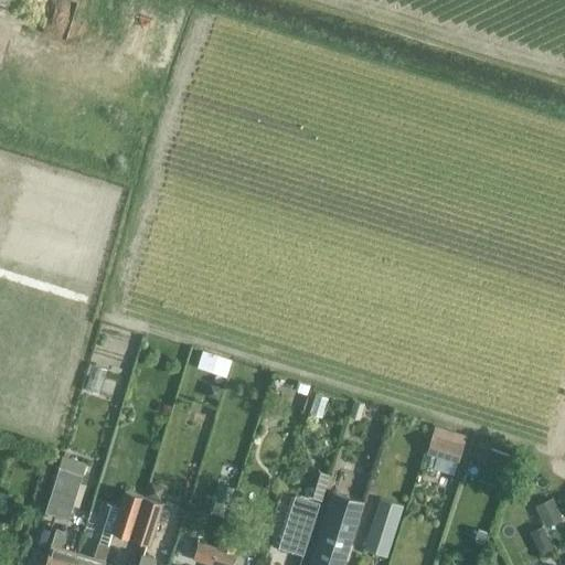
[(196,365),(226,375),(232,359),(202,349),(196,365)]
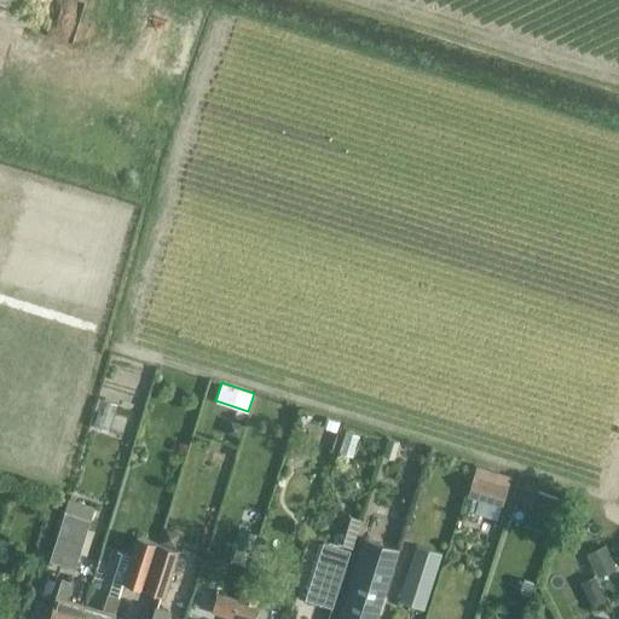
[(501,507),(510,476),(475,466),(466,496),(501,507)]
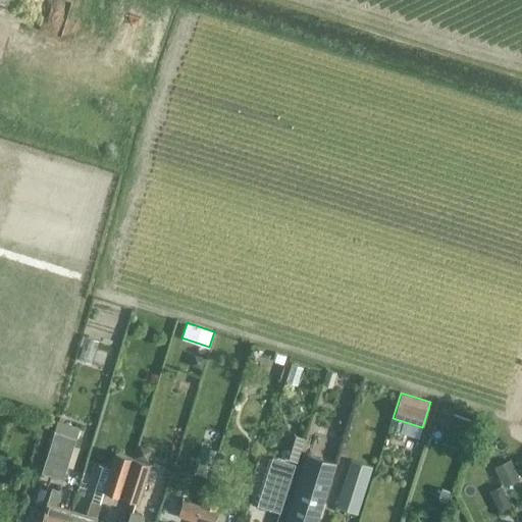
[(458,415),(449,442),(469,449),(478,422),(458,415)]
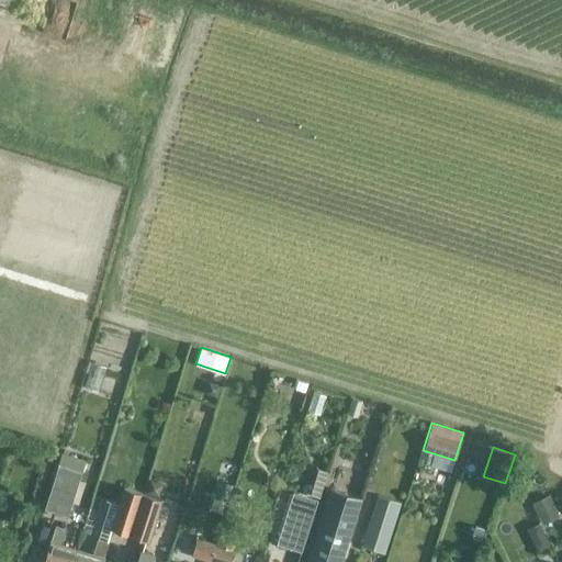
[(67,516),(76,490),(82,492),(85,483),(78,481),(81,471),(83,460),(63,452),(58,463),(57,463),(44,508),(67,516)]
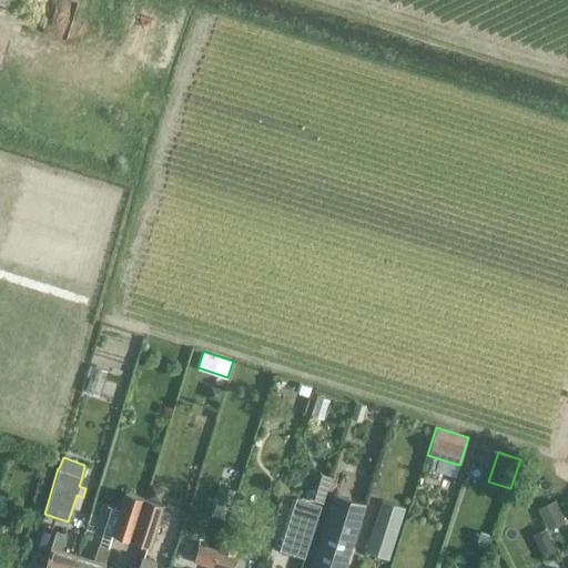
[(343,567),(374,473),(346,465),(337,494),(333,493),(308,567),(343,567)]
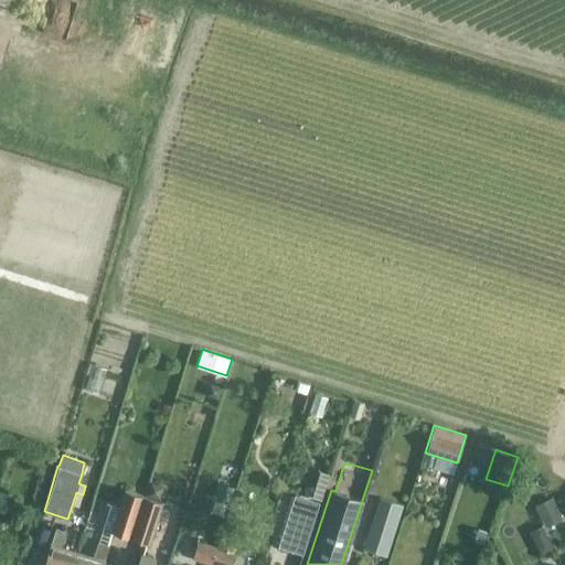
[(313,496),(321,498),(328,473),(320,471),(313,496)]
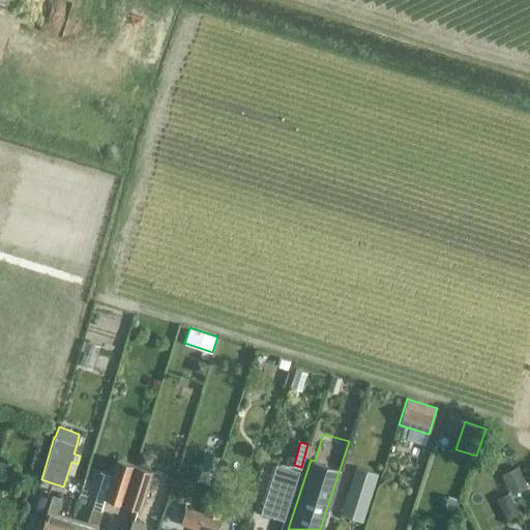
[(116,460),(104,499),(122,504),(134,465),(116,460)]
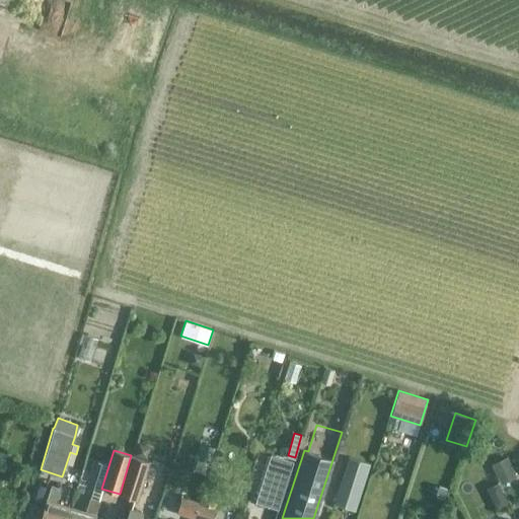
[(278,509),(293,461),(270,454),(254,502),(278,509)]
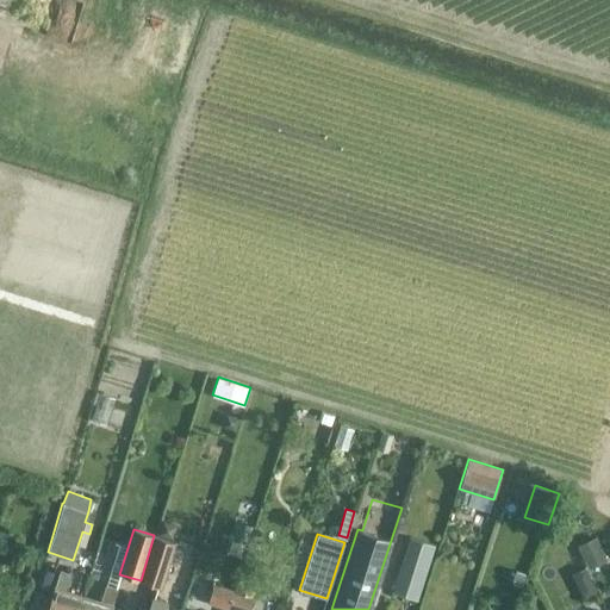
[(154,535),(141,580),(160,587),(174,542),(154,535)]
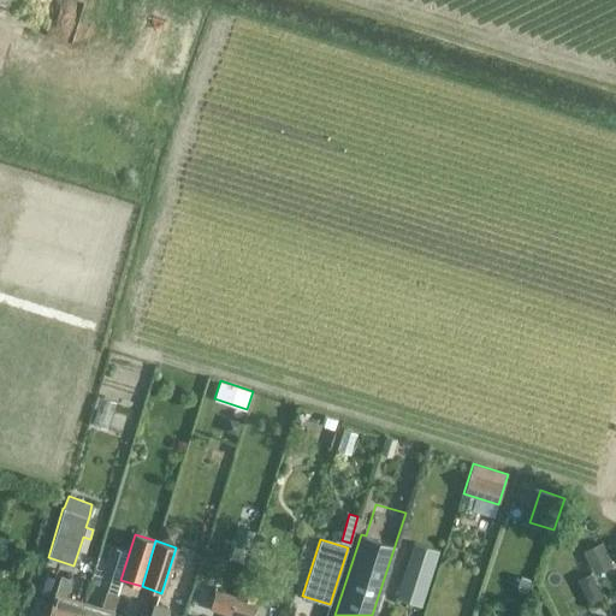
[(594,570),(612,563),(603,540),(584,549),(594,570)]
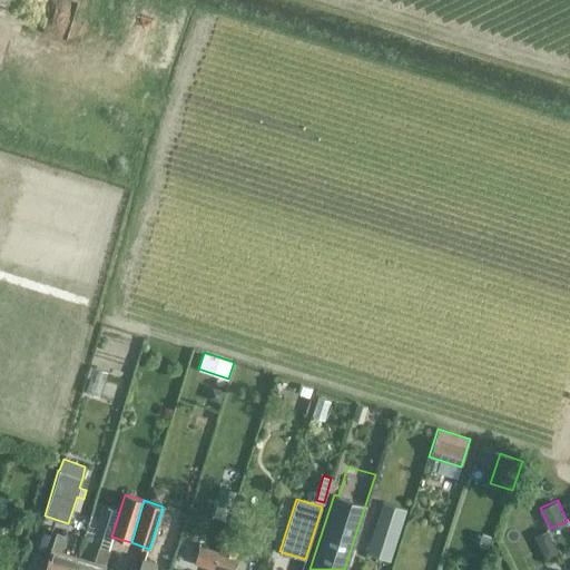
[(382,501),(365,553),(390,561),(406,510),(382,501)]
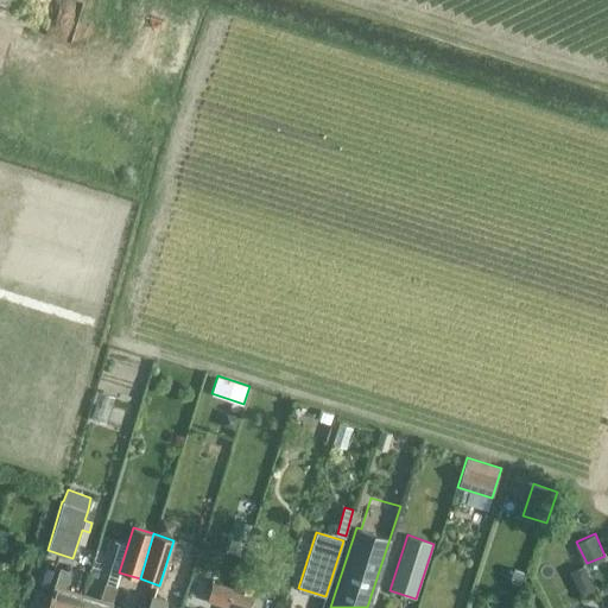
[(246,558),(236,589),(233,588),(227,607),(232,607),(248,607),(253,594),(251,594),(261,563),(246,558)]
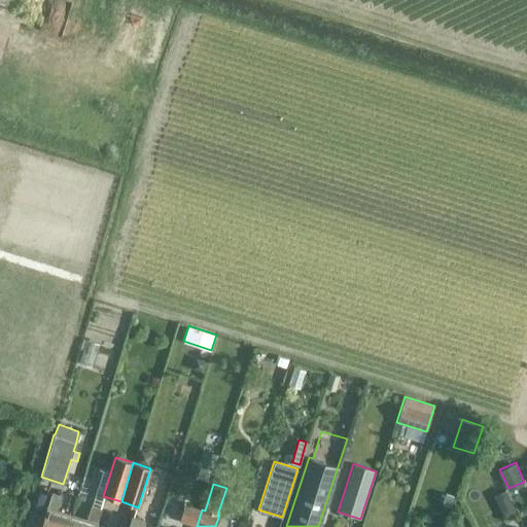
[(505,513),(516,507),(506,490),(496,495),(505,513)]
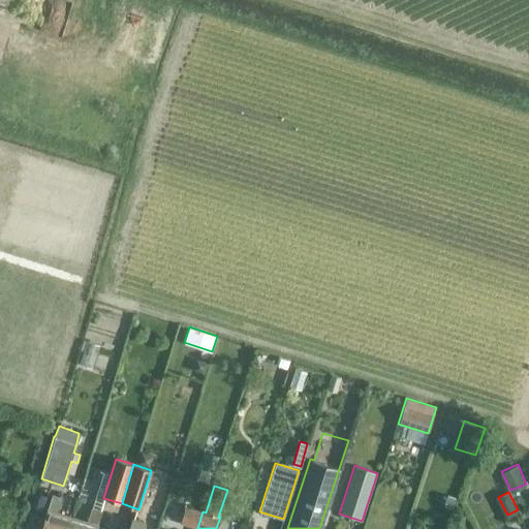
[(67,528),(71,515),(58,510),(61,497),(52,494),(40,528),(67,528)]
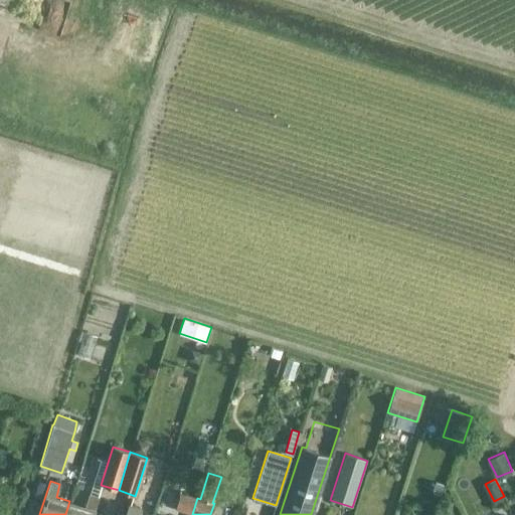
[(189,483),(186,494),(180,493),(175,508),(192,514),(197,498),(200,489),(196,488),(197,485),(189,483)]
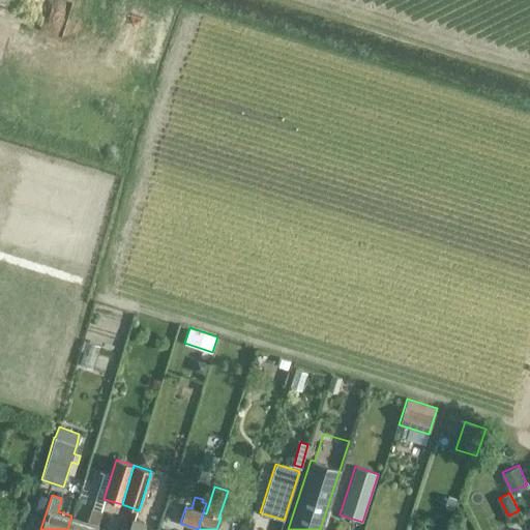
[(71,516),(67,529),(94,529),(101,510),(91,507),(87,521),(71,516)]
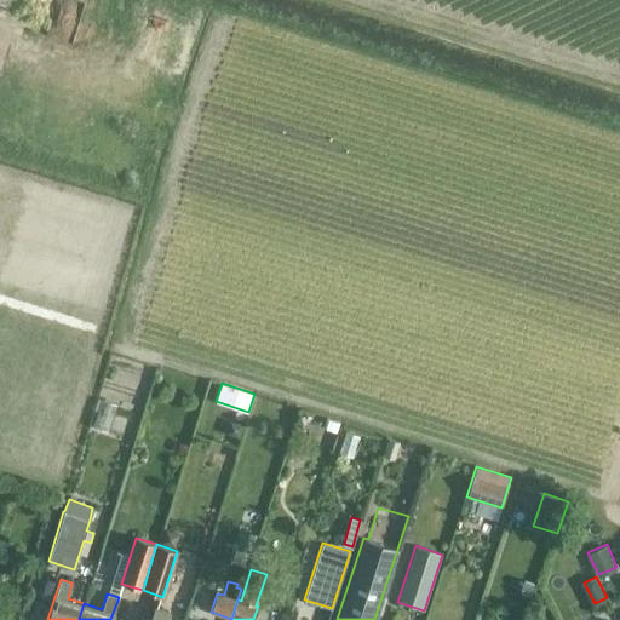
[(166,619),(170,612),(154,607),(149,619),(166,619)]
